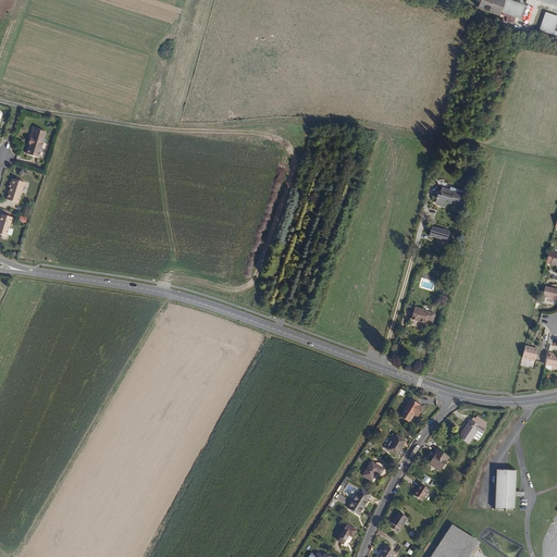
[(500,14),(500,12),(504,0),(480,0),(478,7),(500,14)]
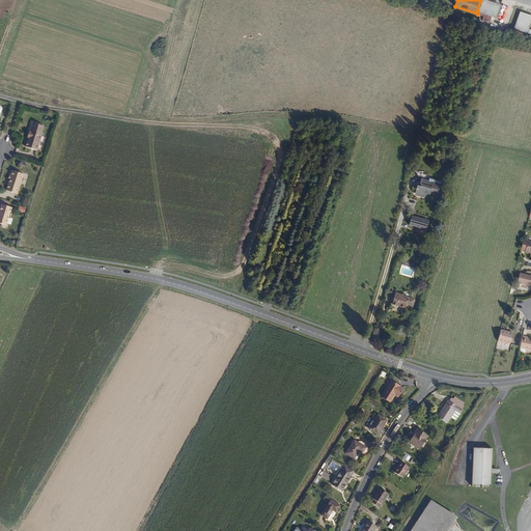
[(480,0),(477,11),(496,18),(500,5),(484,0),(480,0)]
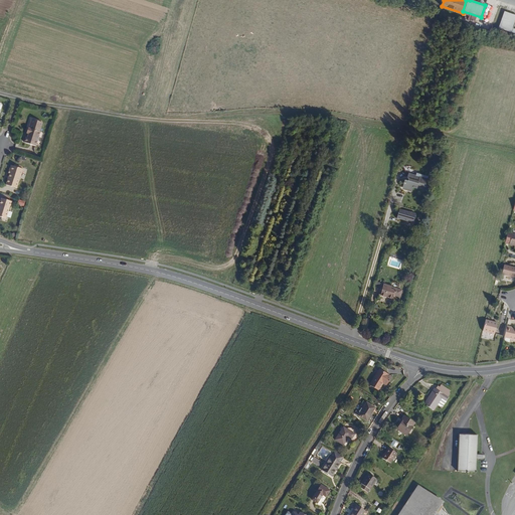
[(499,28),(514,33),(514,27),(513,26),(514,19),(514,15),(505,12),(499,28)]
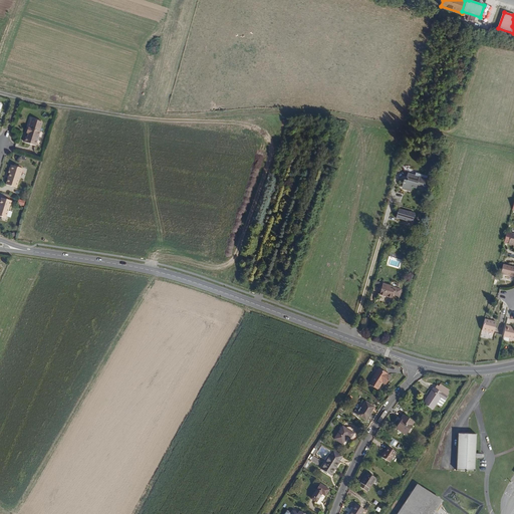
[(23,142),(39,146),(43,131),(26,126),(24,132),(25,132),(23,142)]
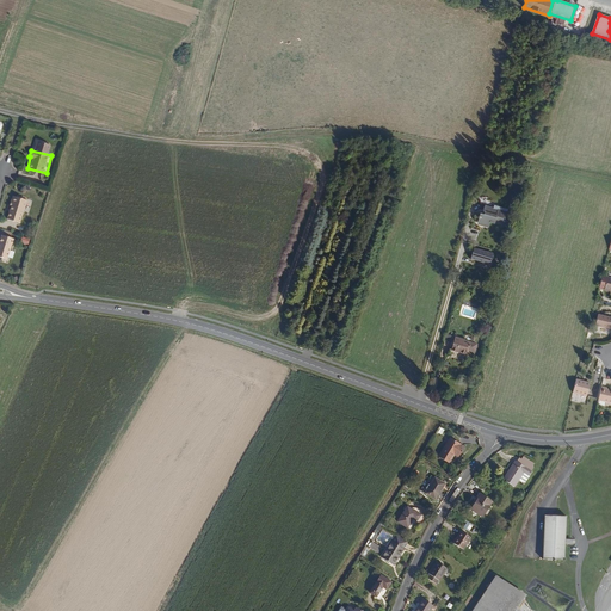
[(495,201),(499,202),(501,192),(492,190),(492,193),(479,190),(477,195),(479,196),(479,199),(473,198),(471,207),(482,210),(483,205),(501,209),(503,205),(495,204),(495,201)]
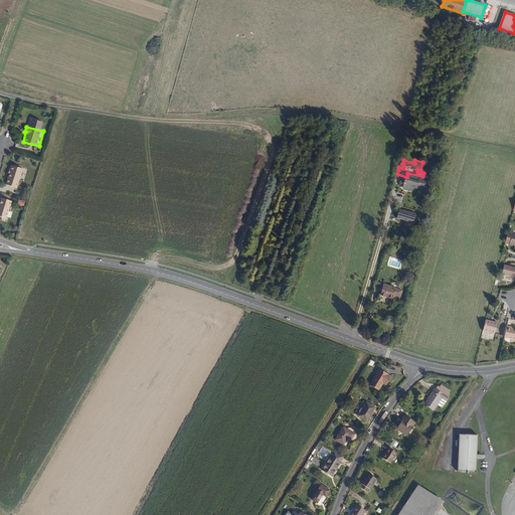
[(6,184),(16,187),(21,168),(10,165),(8,170),(10,170),(6,184)]
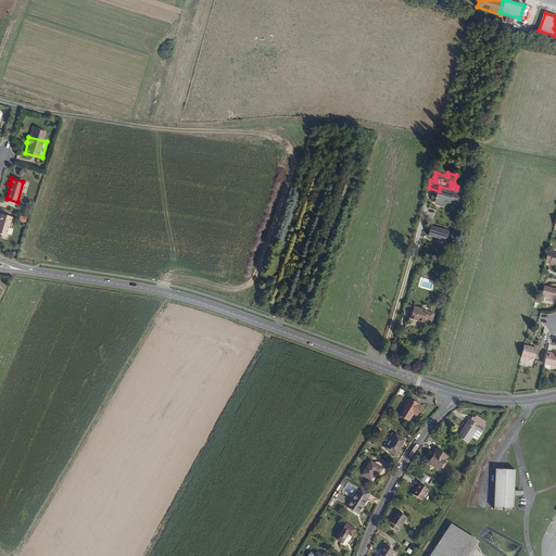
[(0,234),(7,236),(10,222),(11,222),(13,217),(1,214),(0,216),(0,234)]
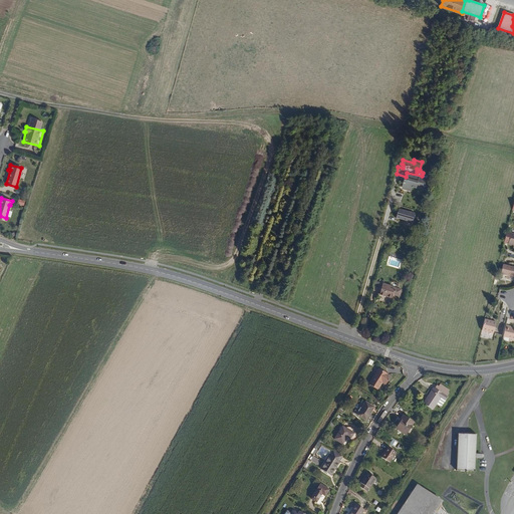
[(391,209),(407,214),(409,204),(393,200),(391,209)]
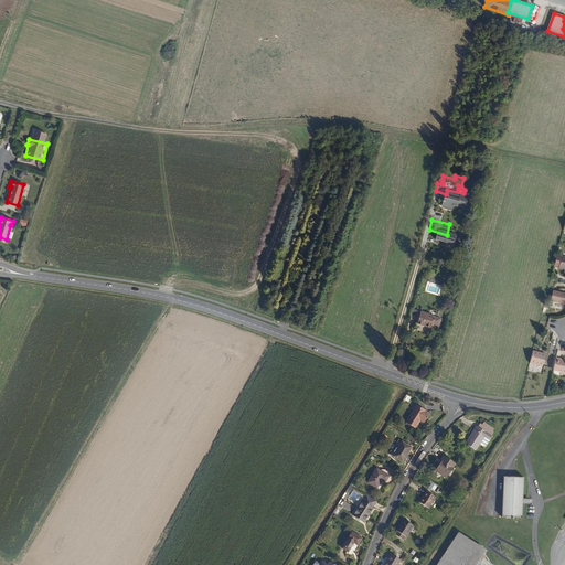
[(564,257),(557,256),(554,268),(564,269),(564,257)]
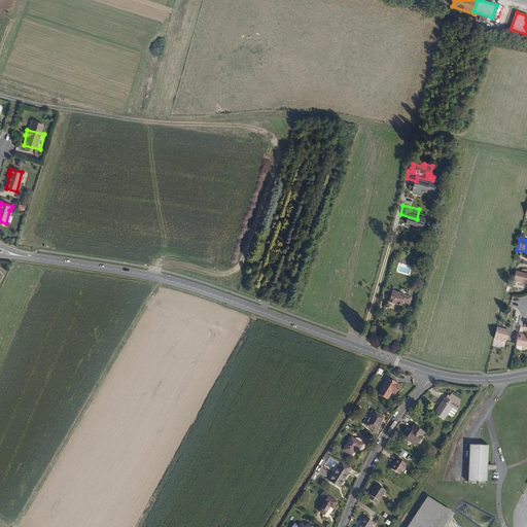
[(526,284),(526,274),(516,272),(514,281),(526,284)]
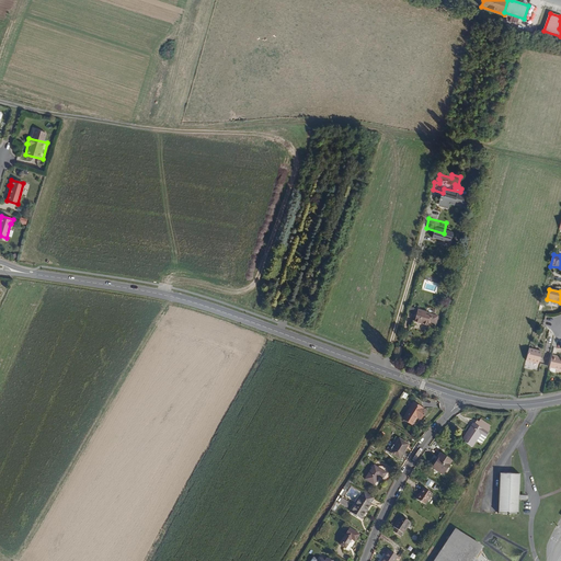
[(436,324),(438,318),(425,313),(425,312),(418,310),(416,315),(414,322),(426,325),(427,321),(436,324)]
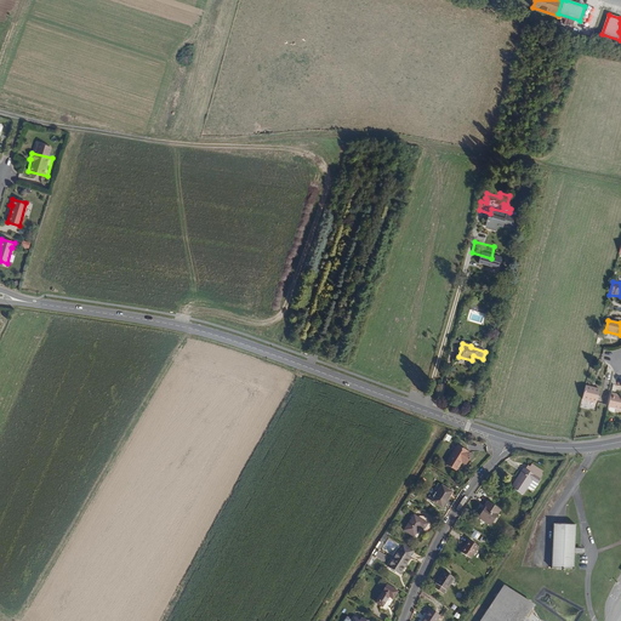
[(597,405),(600,391),(585,387),(582,396),(581,402),(597,405)]
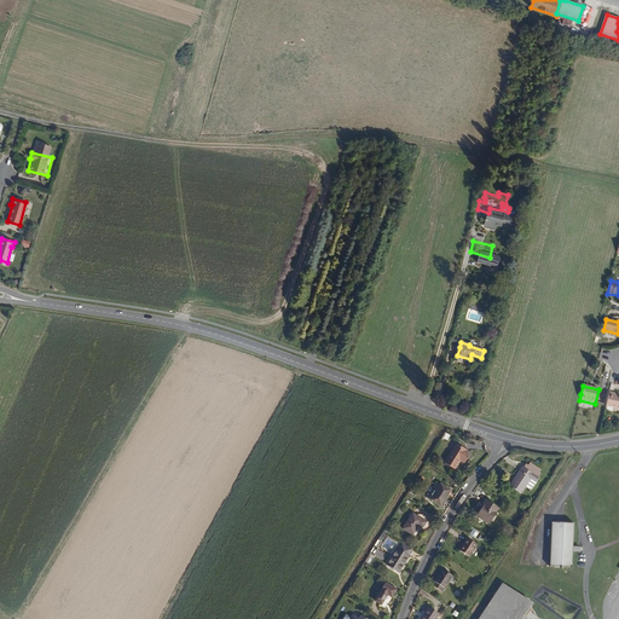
[(614,394),(609,393),(606,406),(618,410),(618,397),(617,398),(617,397),(614,395),(614,394)]
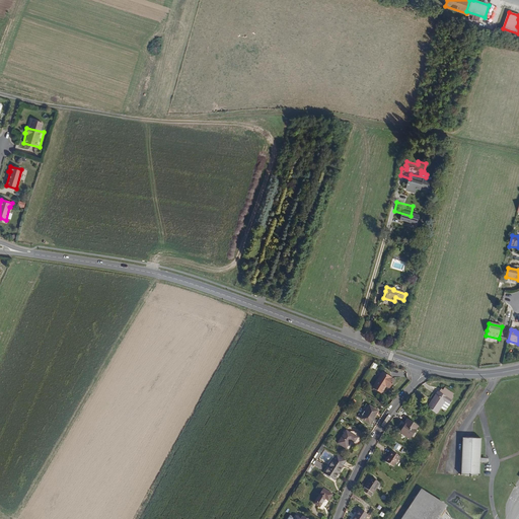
[(387,384),(392,387),(397,379),(384,371),(382,375),(383,375),(376,387),(383,391),(387,384)]
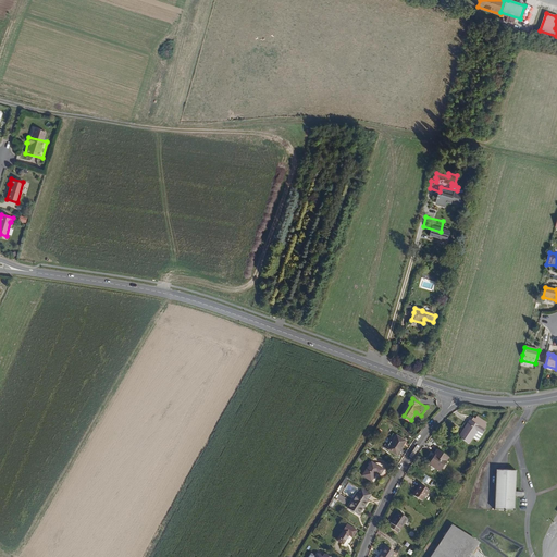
[(471,431),(480,436),(486,424),(473,417),(462,434),(467,437),(471,431)]
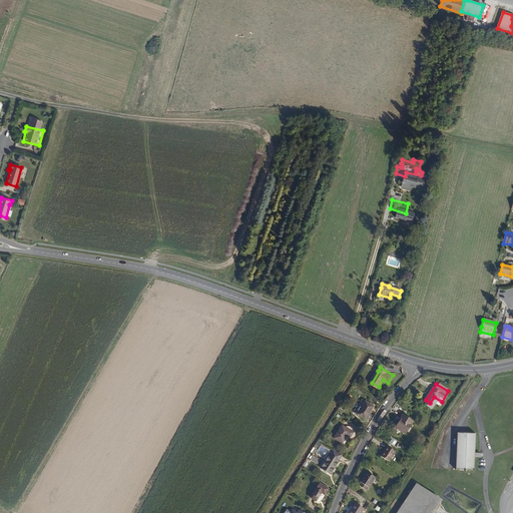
[(358,414),(366,419),(374,406),(366,401),(358,414)]
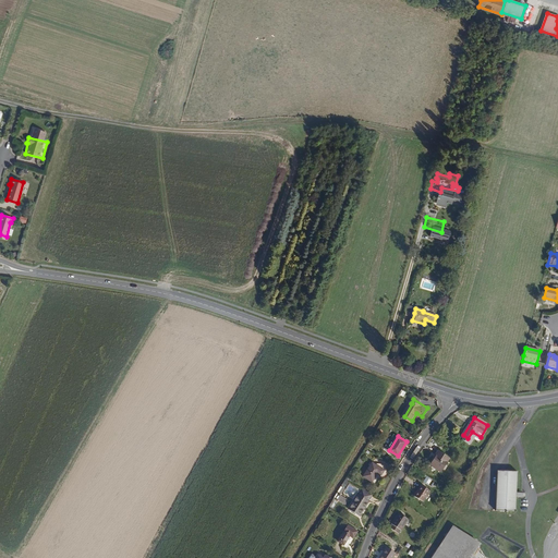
[(432,466),(441,472),(450,458),(440,451),(432,466)]
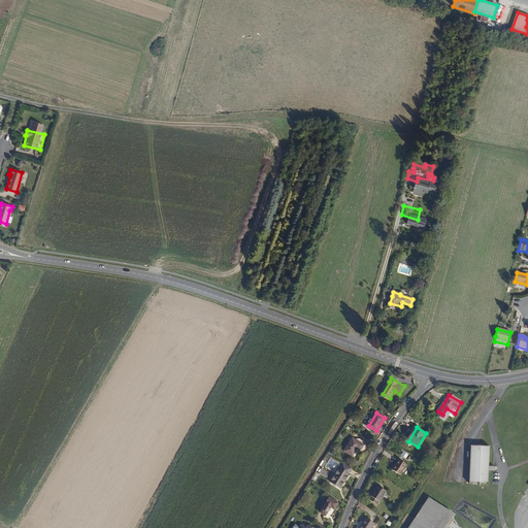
[(358,447),(361,449),(364,444),(352,437),(343,451),(353,456),(358,447)]
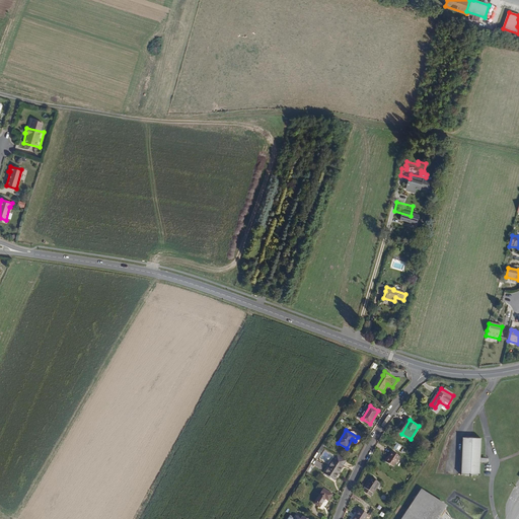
[(463,439),(462,476),(480,476),(480,463),(480,459),(482,440),(463,439)]
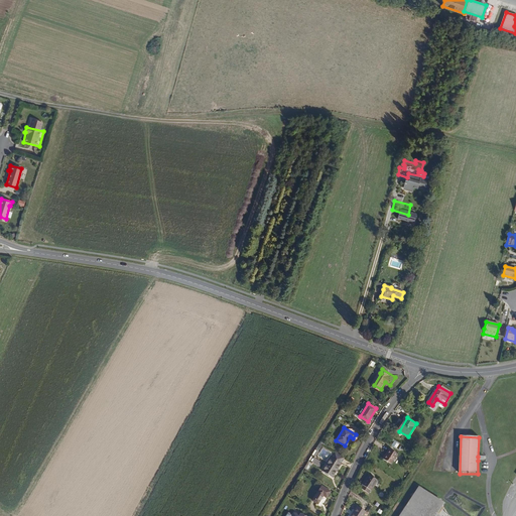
[(385,461),(392,465),(398,455),(391,450),(385,461)]
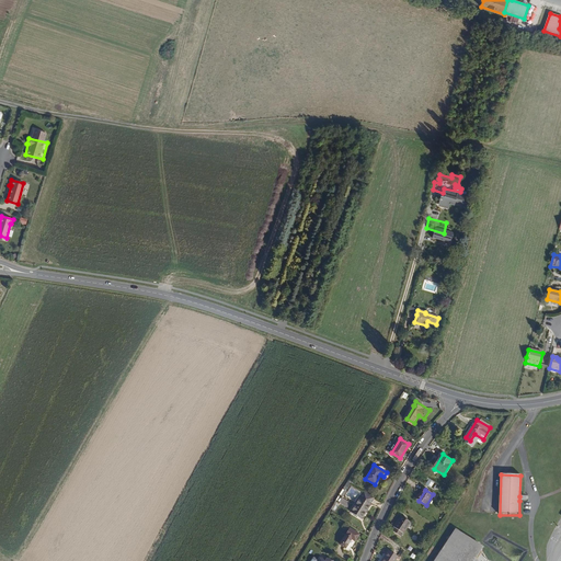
[(351,514),(361,519),(374,497),(364,491),(351,514)]
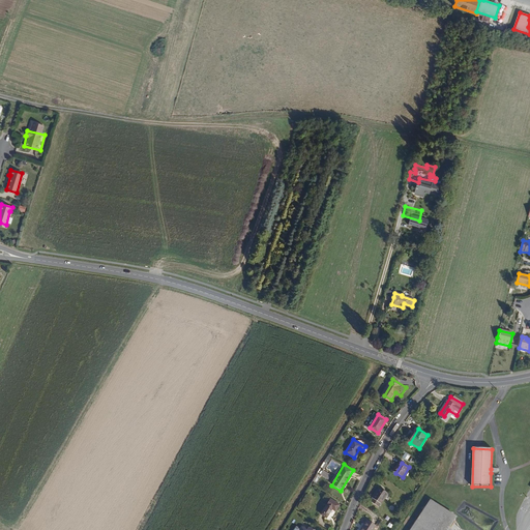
[(370,500),(381,507),(389,493),(378,486),(370,500)]
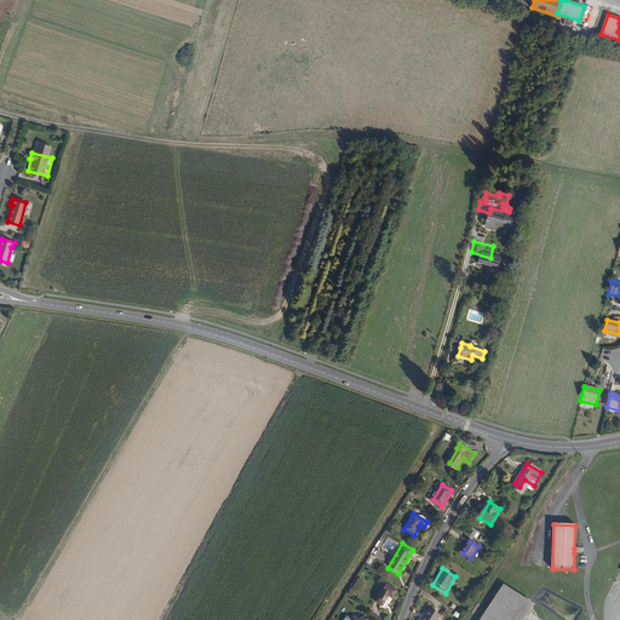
[(389,593),(392,596),(397,589),(386,583),(377,601),(383,604),(389,593)]
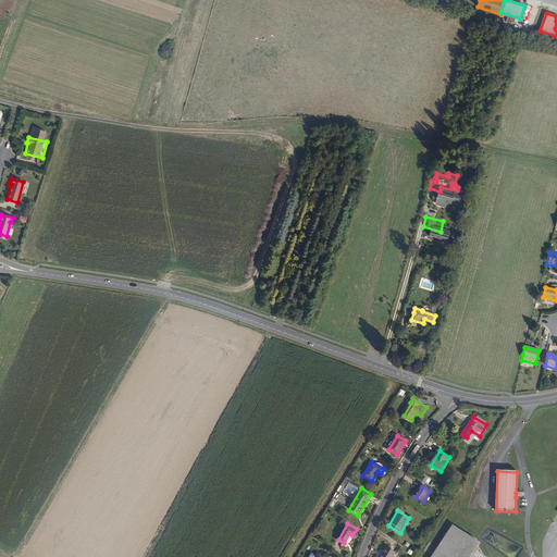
[(452,525),(431,556),(463,556),(468,551),(454,544),(461,531),(452,525)]
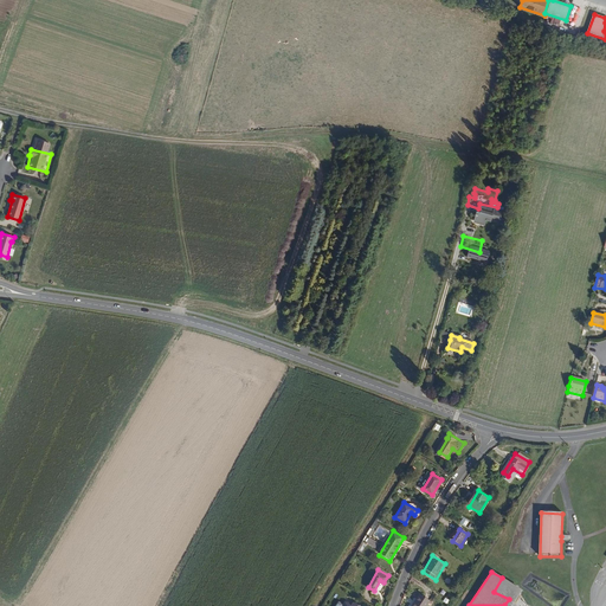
[(509,599),(517,587),(502,578),(494,592),(509,599)]
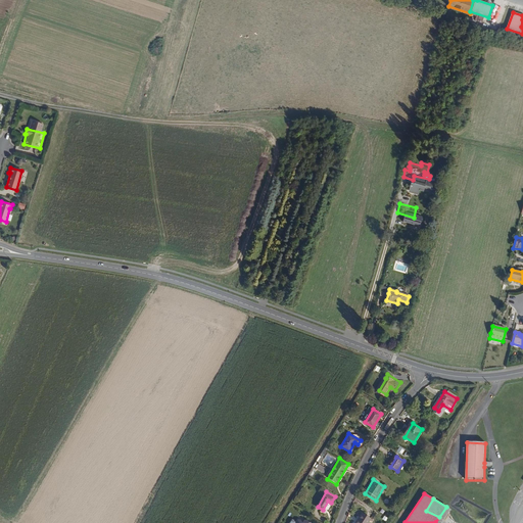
[(353,522),(368,522),(372,518),(361,512),(353,522)]
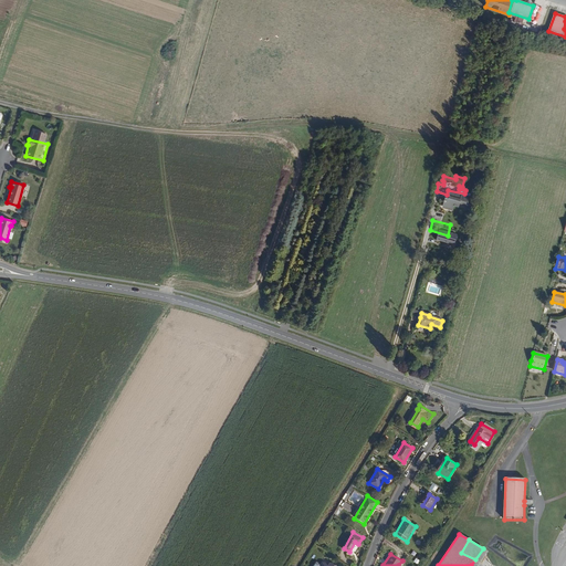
All buildings are outlined.
